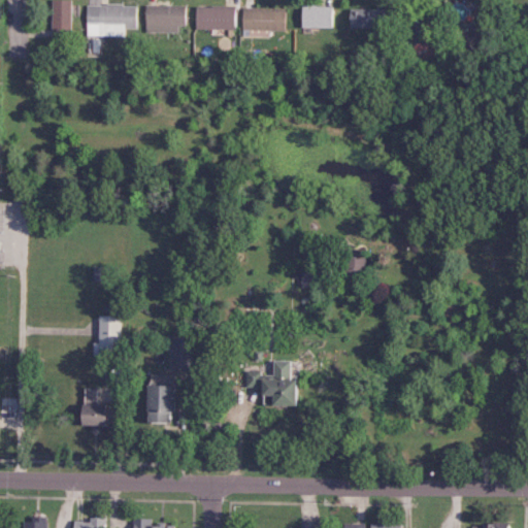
[(74,39),(74,0),(55,0),(55,39),(74,39)]
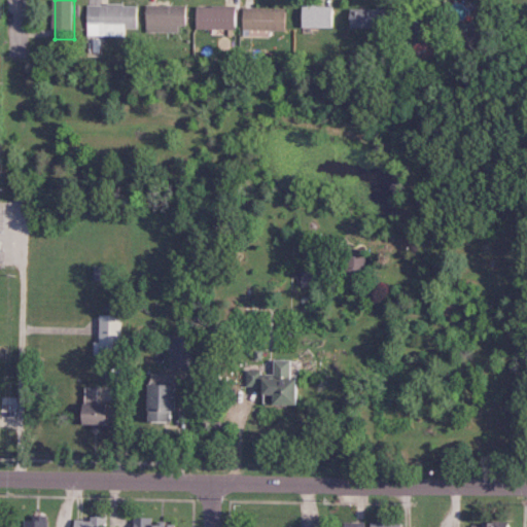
[(127,36),(127,28),(139,28),(140,4),(89,3),(89,35),(127,36)]
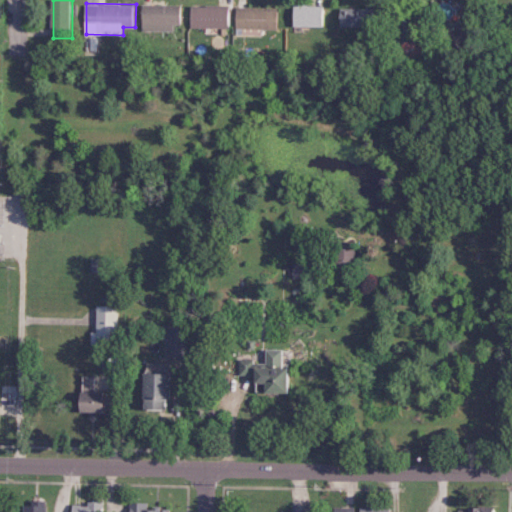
[(175,24),(184,24),(184,5),(143,4),(143,30),(175,31),(175,24)]
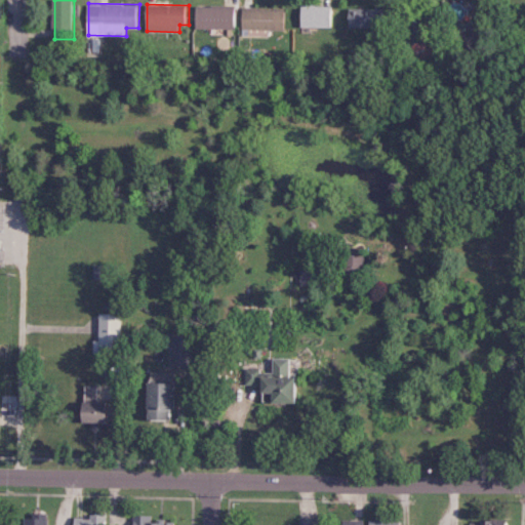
[(239,6),(198,5),(198,28),(238,29),(239,6)]
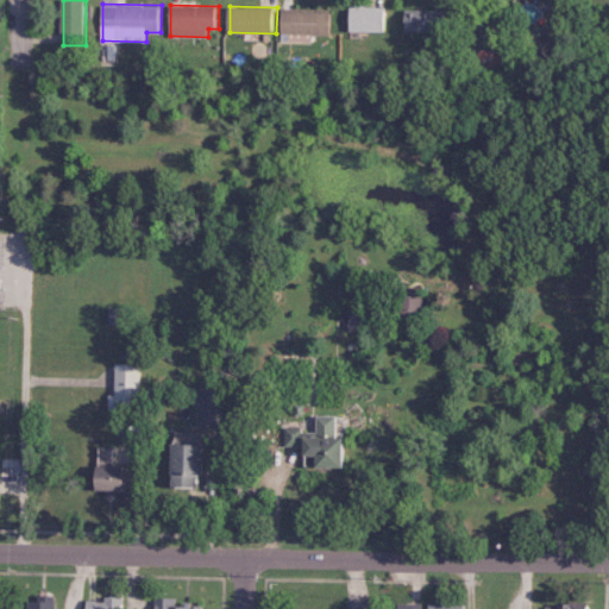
[(390,6),(355,6),(355,20),(350,20),(350,31),(390,31),(390,6)]
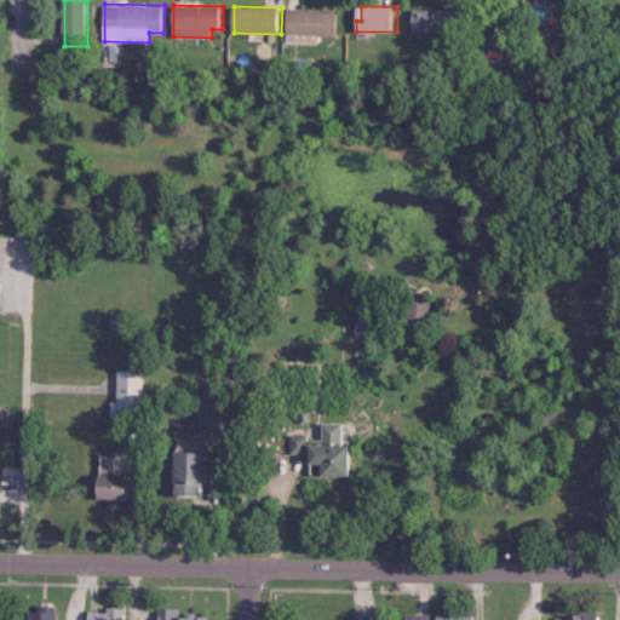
[(340,10),(288,9),(288,34),(340,35),(340,10)]
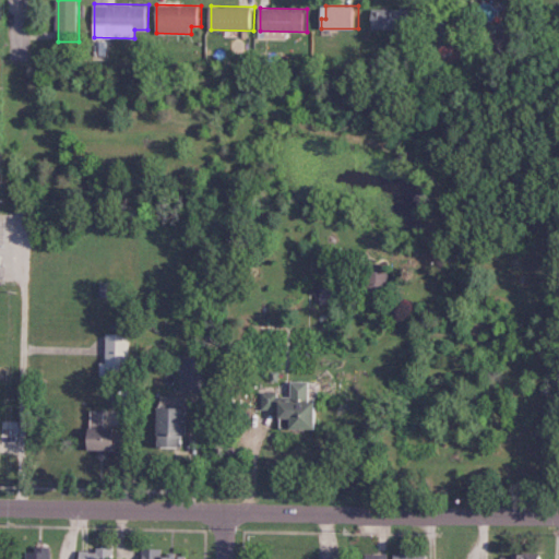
[(371,28),(417,30),(417,10),(371,9),(371,28)]
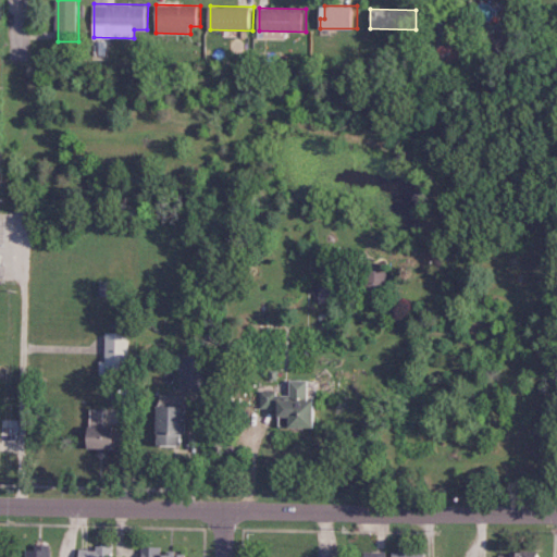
[(391,271),(369,271),(369,291),(390,291),(391,271)]
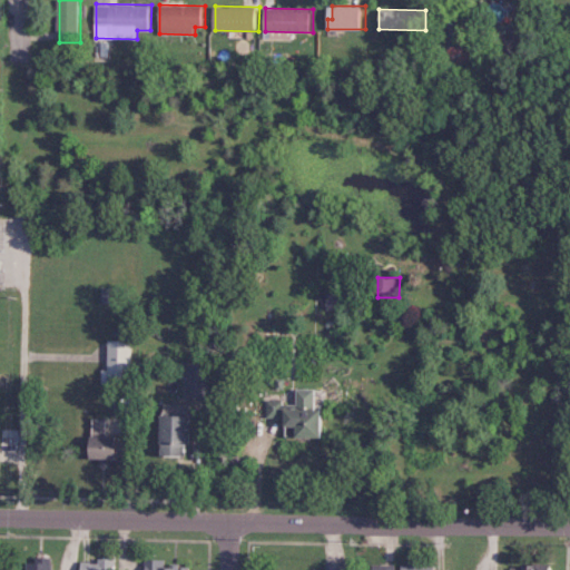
[(136,340),(111,338),(111,369),(105,369),(105,382),(118,382),(119,376),(135,376),(136,340)]
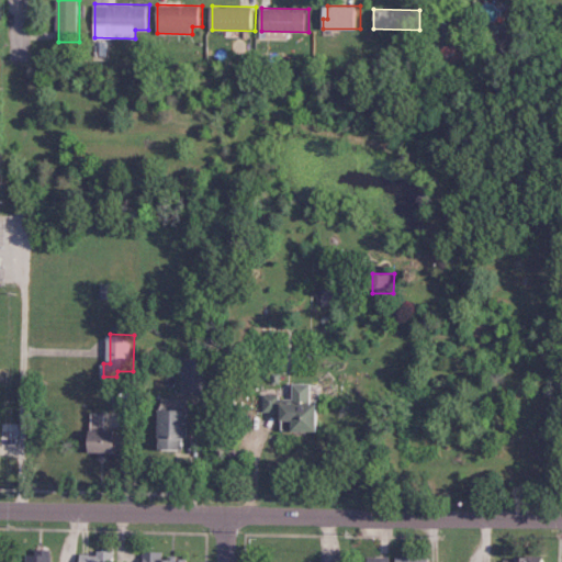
[(316,401),(316,383),(299,382),(298,401),(316,401)]
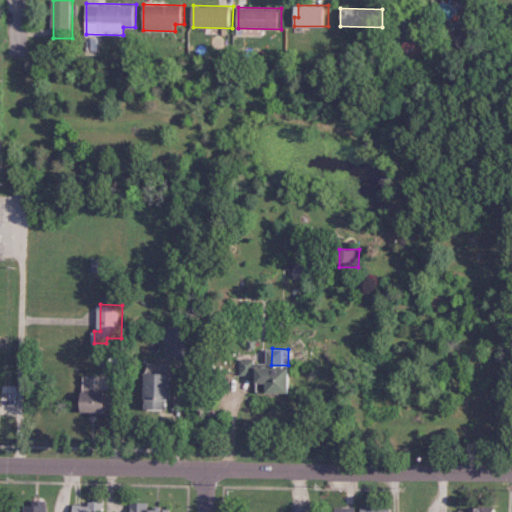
[(111,371),(123,371),(123,359),(111,359),(111,371)]
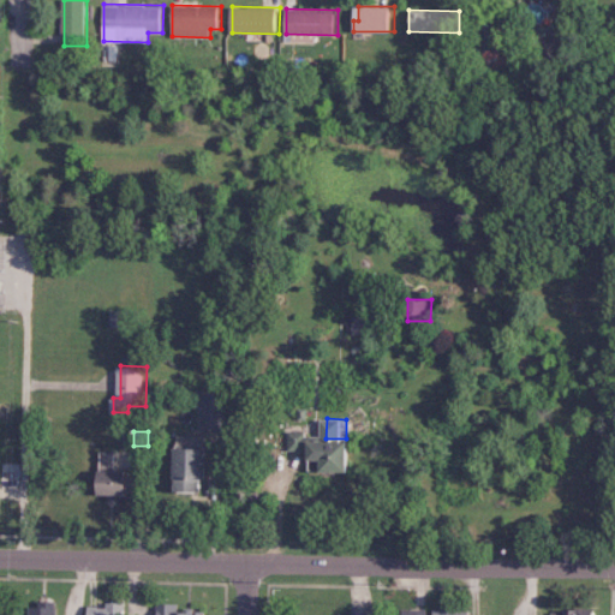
[(297,449),(308,448),(306,435),(297,435),(297,449)]
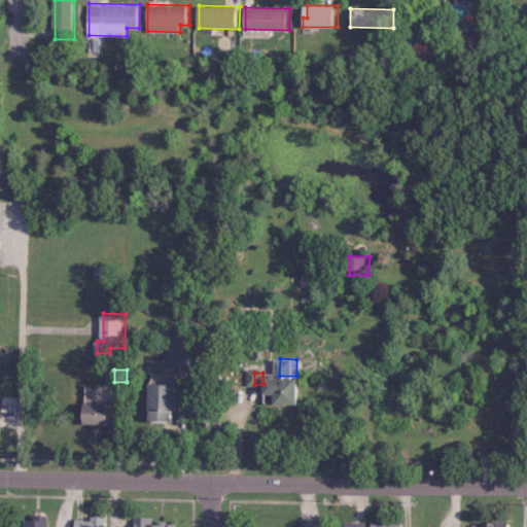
[(306,403),(307,378),(272,377),(272,402),(306,403)]
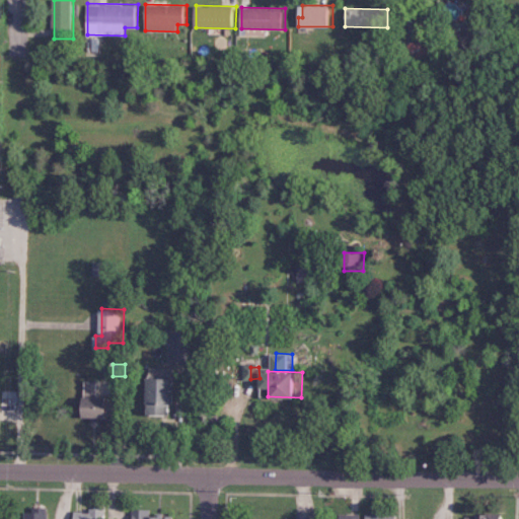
[(153,413),(177,414),(177,403),(181,403),(182,377),(154,377),(153,413)]
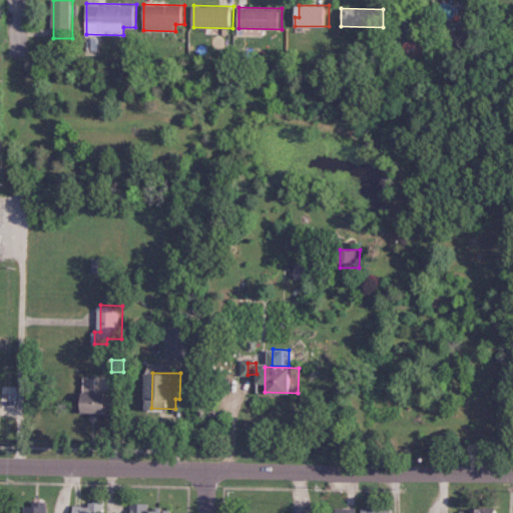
[(97,391),(98,376),(86,376),(85,412),(116,414),(117,392),(97,391)]
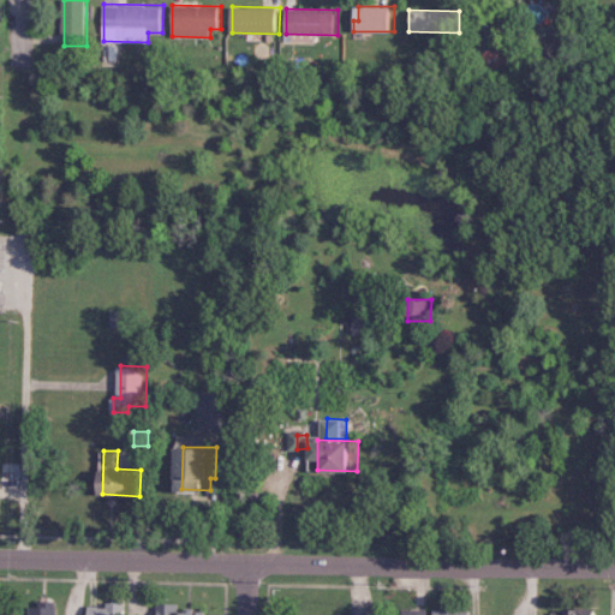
[(89,605),(88,614),(129,614),(130,602),(107,602),(107,605),(89,605)]
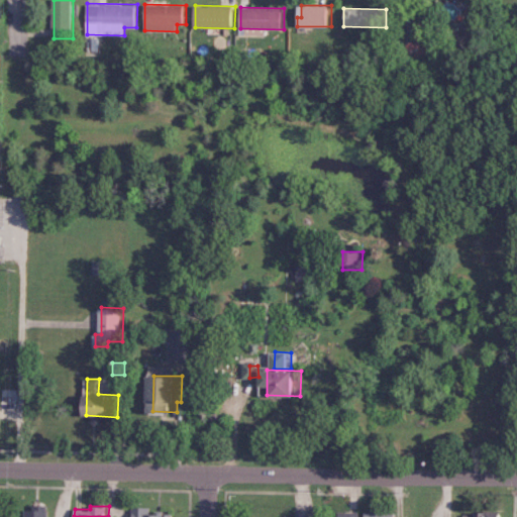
[(50,516),(52,508),(29,508),(28,516),(50,516)]
